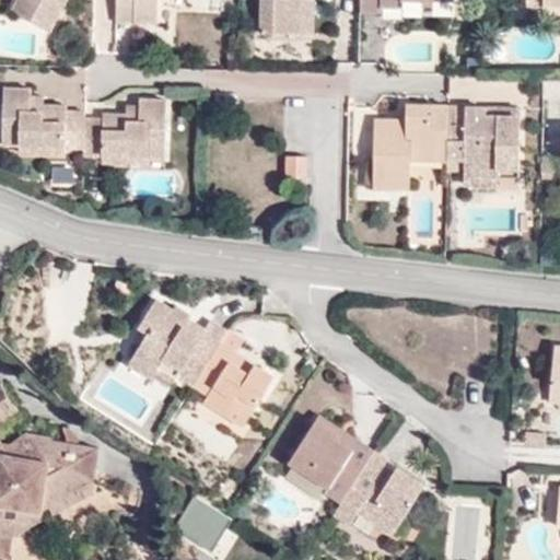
[(13,0),(9,9),(50,33),(67,0),(118,0),(119,25),(162,25),(162,0),(13,0)]
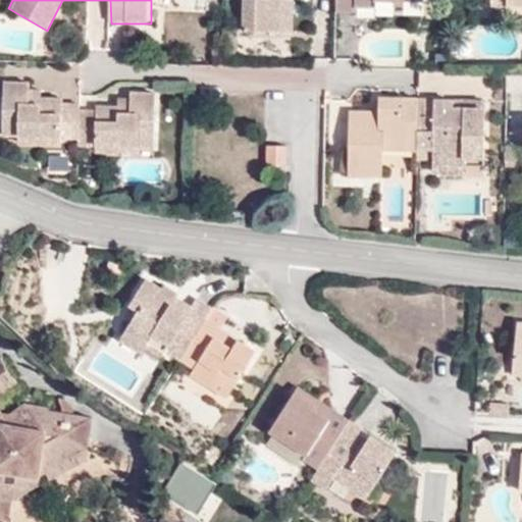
[(240,0),(240,25),(276,25),(277,0),(332,0),(332,10),(351,11),(351,3),(392,4),(392,0),(240,0)]
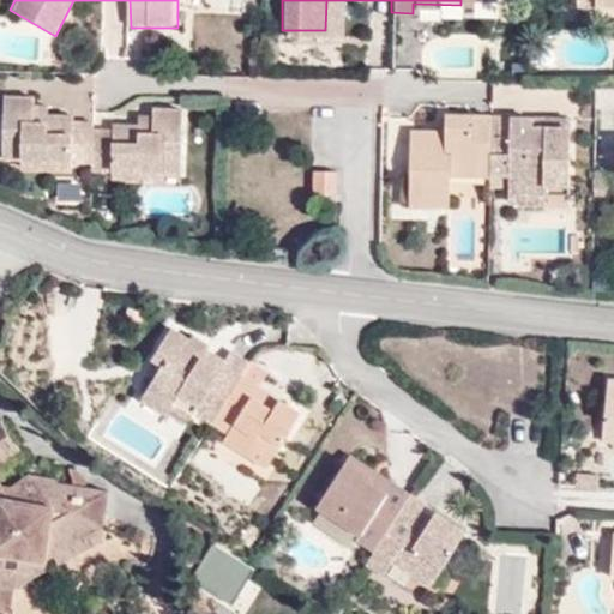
[(326,0),(325,30),(341,31),(342,0),(326,0)]
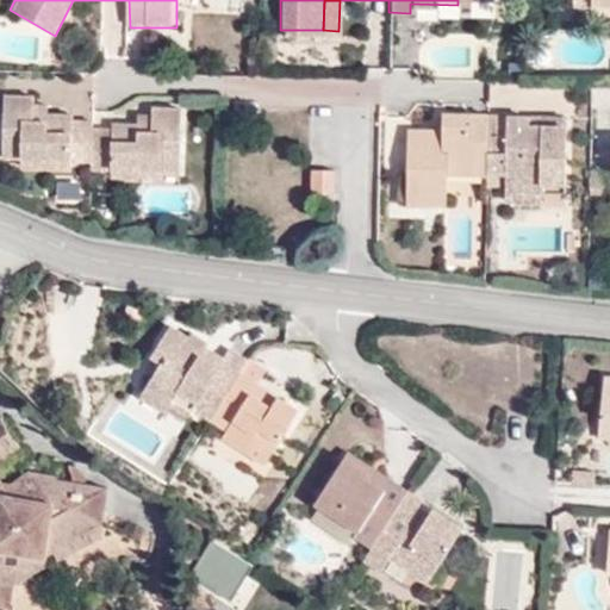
[(112,161),(112,167),(141,167),(139,160),(166,161),(167,166),(181,165),(182,106),(155,105),(155,118),(116,118),(116,123),(97,123),(97,116),(78,114),(78,111),(35,107),(35,93),(6,92),(6,151),(27,153),(29,148),(54,150),(53,161),(72,162),(73,149),(94,150),(94,159),(112,161)]
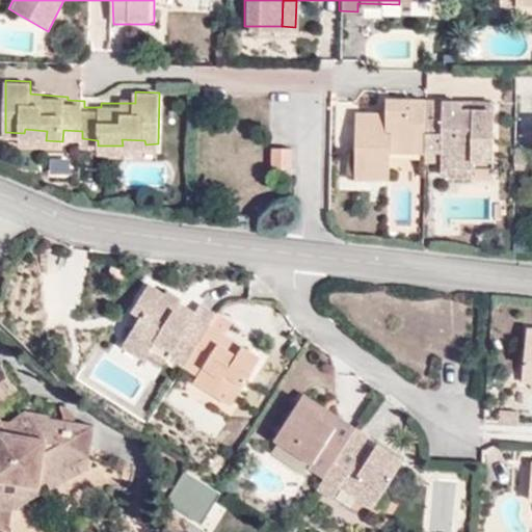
[(388,155),(440,155),(440,165),(470,166),(471,158),(490,158),(490,117),(455,116),(456,102),(419,101),(417,97),(381,96),(380,111),(352,110),(350,179),(388,180),(388,155)]
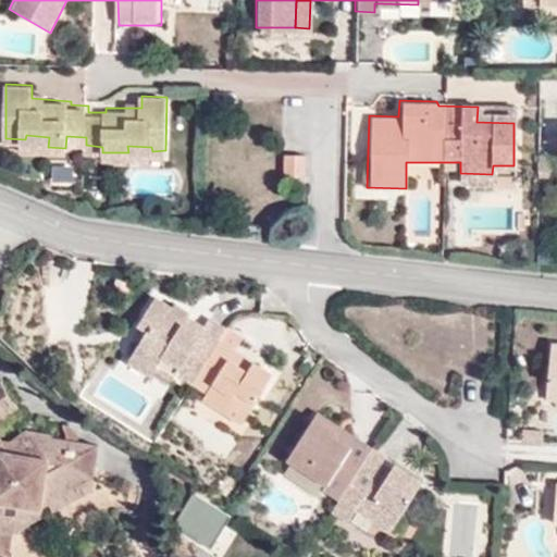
[(514,123),(514,108),(478,107),(477,122),(514,123)]
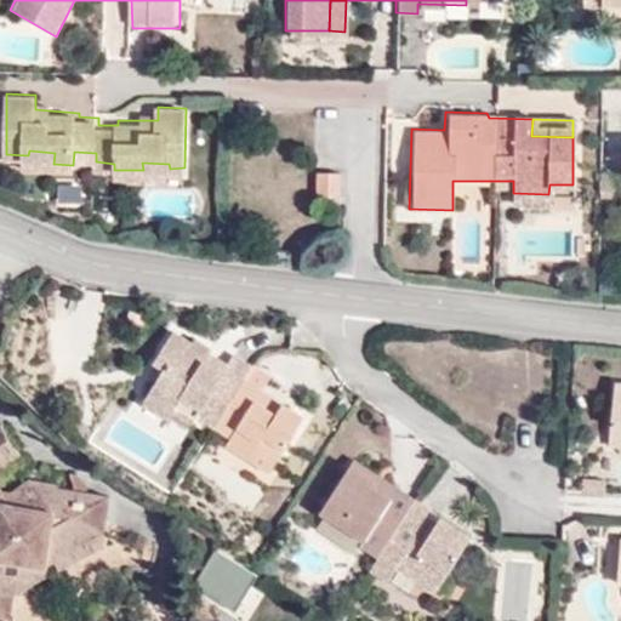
[(28,155),(28,163),(53,164),(55,153),(29,151),(28,155)]
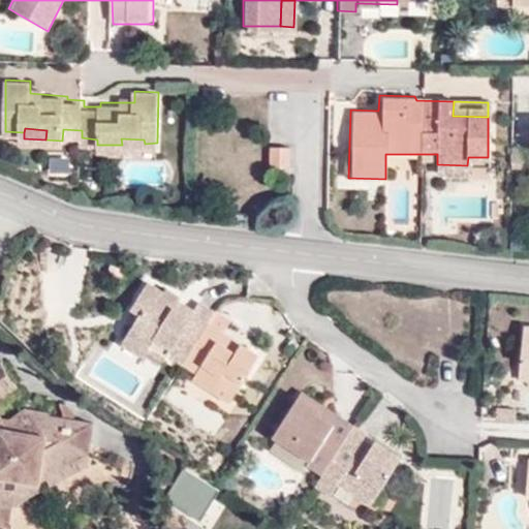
[(122,149),(145,150),(145,144),(144,139),(121,138),(122,145),(122,149)]
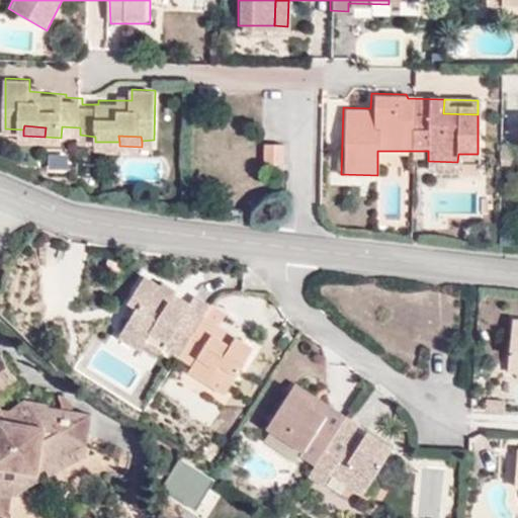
[(285,166),(286,139),(258,136),(257,164),(285,166)]
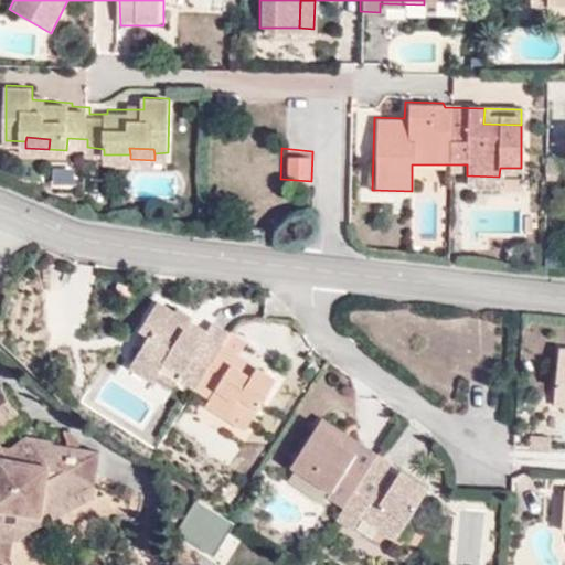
[(556,153),(540,153),(540,169),(556,169),(556,153)]
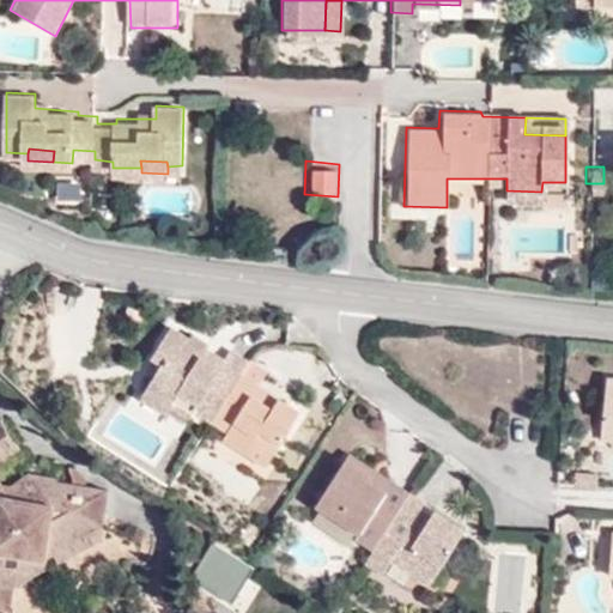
[(541,192),(565,192),(565,182),(542,182),(541,192)]
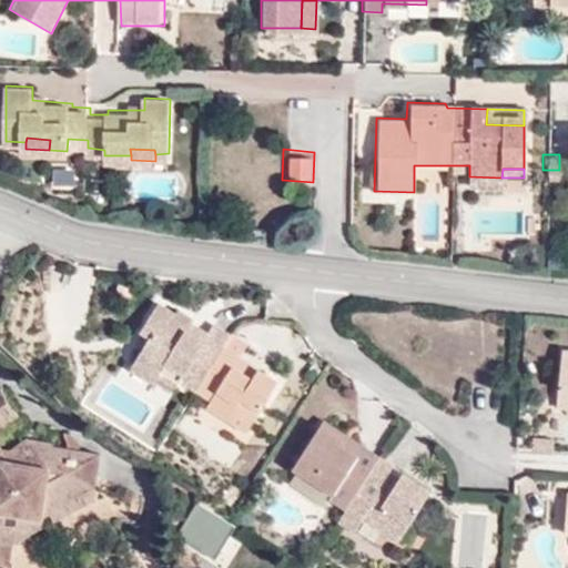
[(468,185),(501,185),(501,178),(469,176),(468,185)]
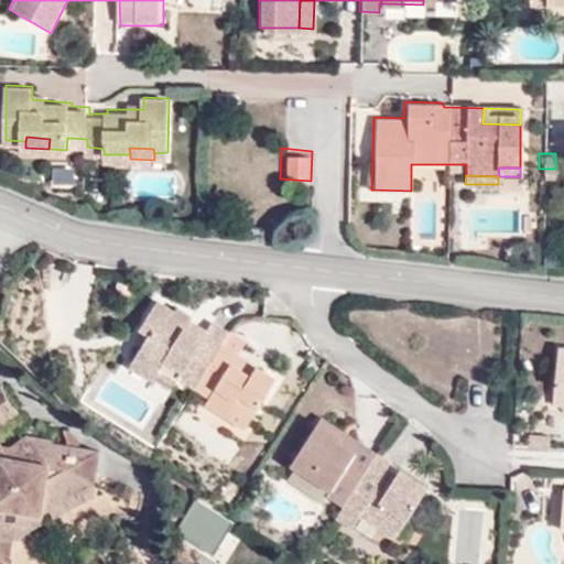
[(235,354),(220,345),(225,335),(208,325),(202,334),(195,345),(181,333),(187,324),(190,320),(173,307),(169,312),(153,302),(134,329),(145,337),(126,367),(149,383),(154,377),(170,388),(176,380),(205,401),(202,405),(221,420),(229,408),(247,420),(271,382),(255,369),(247,379),(229,366),(235,354)]
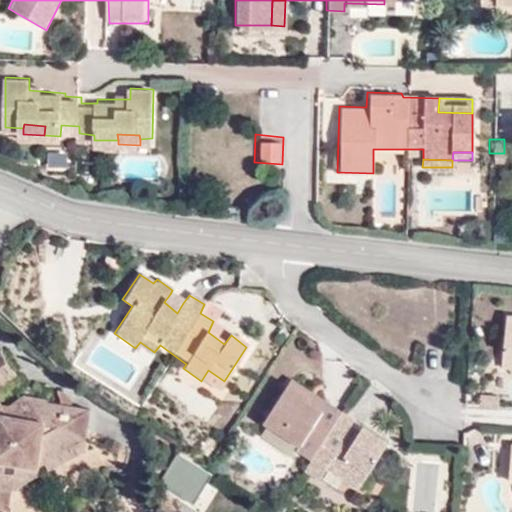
[(177,313),(183,303),(170,294),(164,302),(177,313)]
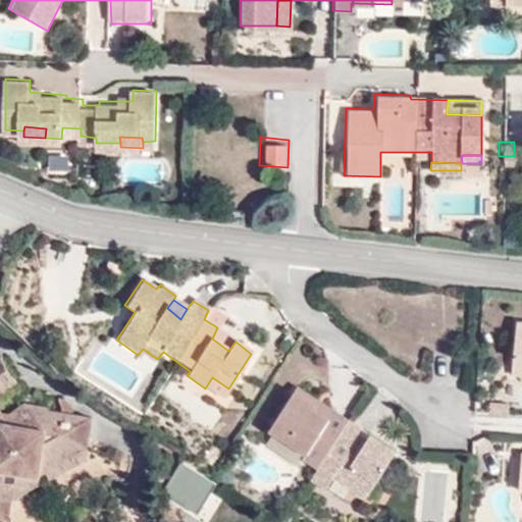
[(204,319),(217,327),(221,319),(208,310),(204,319)]
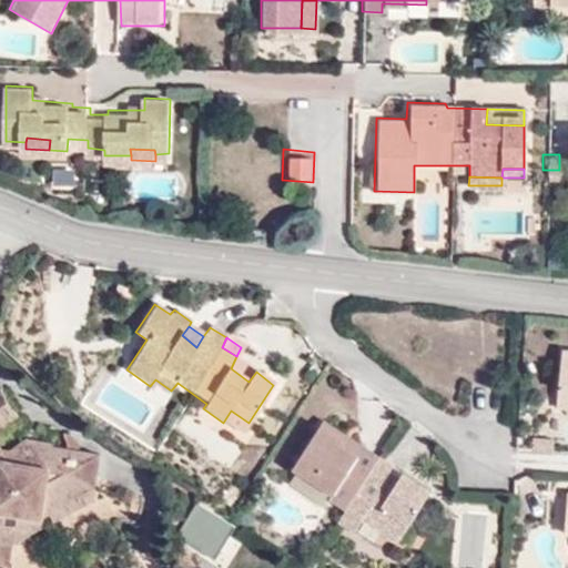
[(567,353),(559,353),(557,391),(567,392),(567,353)]
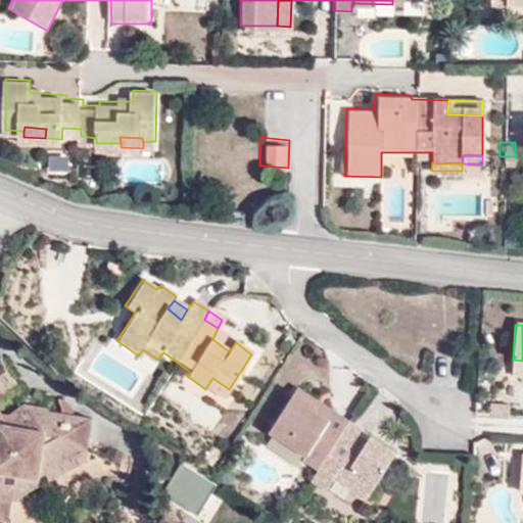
[(229,351),(236,342),(218,328),(212,339),(229,351)]
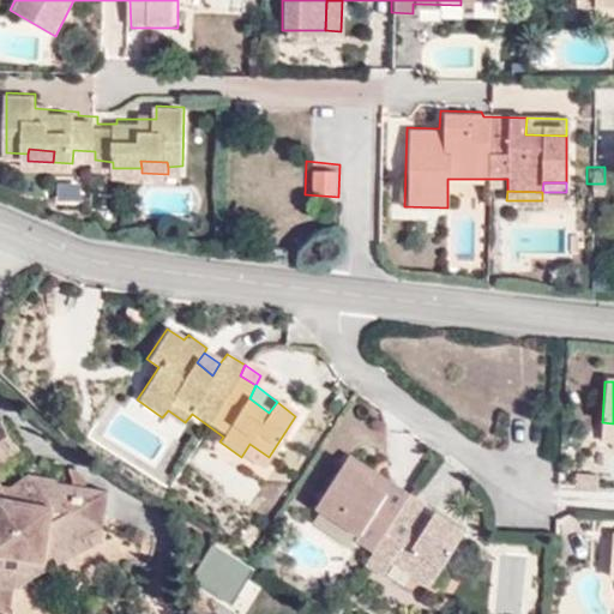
[(613,423),(602,422),(600,440),(613,441),(613,423)]
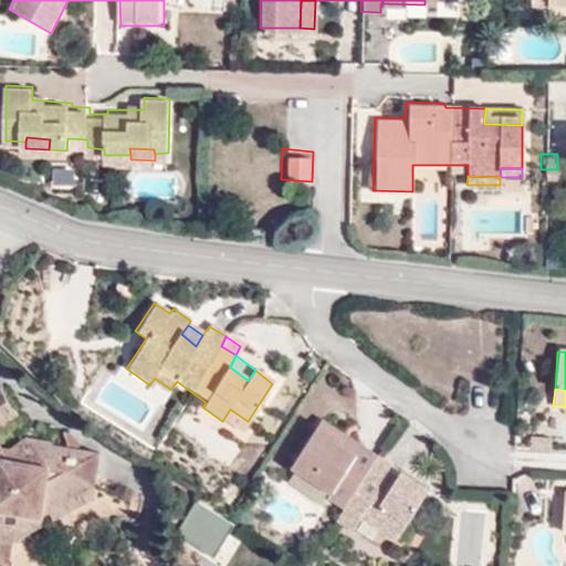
[(0,460),(18,463),(32,452),(21,436),(10,447),(0,444),(0,423),(12,413),(0,395),(0,460)]
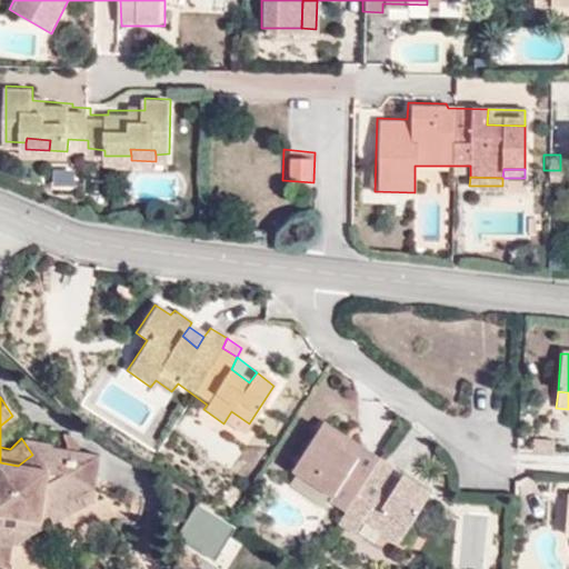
[(231,411),(223,423),(241,436),(249,423),(231,411)]
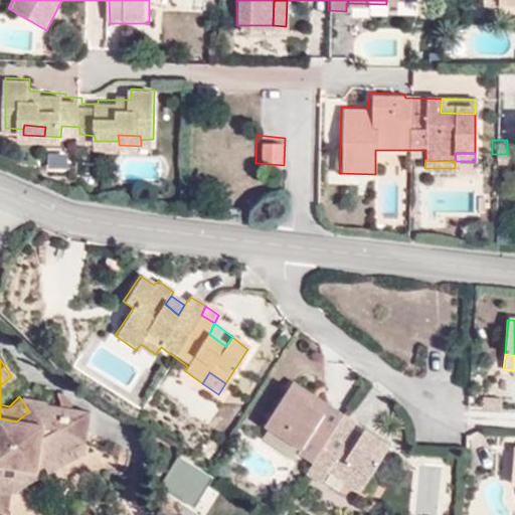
[(328,408),(289,383),(287,389),(299,396),(297,401),(321,417),(328,408)]
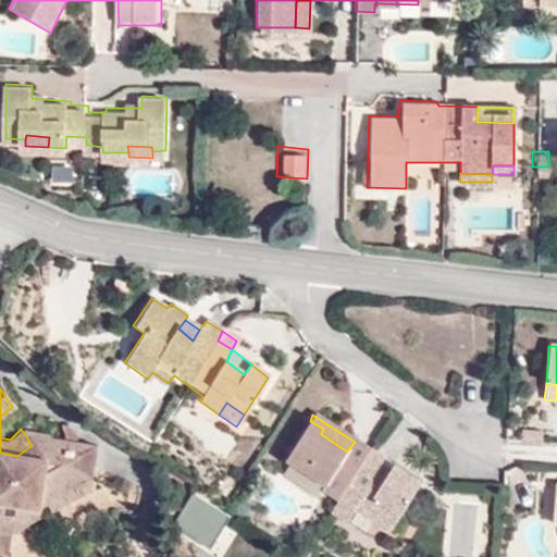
[(374,472),(383,461),(355,442),(347,452),(321,434),(323,429),(310,421),(285,459),(324,487),(322,491),(335,500),(326,512),(344,523),(353,511),(386,534),(418,484),(391,466),(384,478),(374,472)]
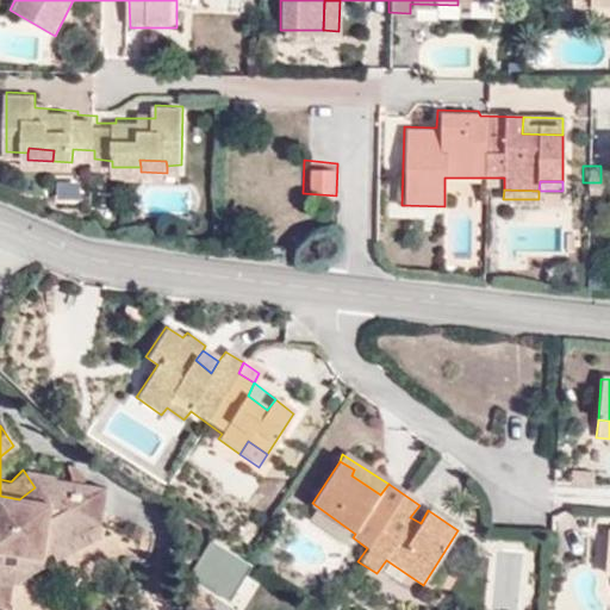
[(0,592),(7,595),(10,582),(13,556),(39,555),(41,547),(99,521),(104,490),(51,480),(51,474),(23,470),(35,487),(19,499),(0,496),(0,592)]
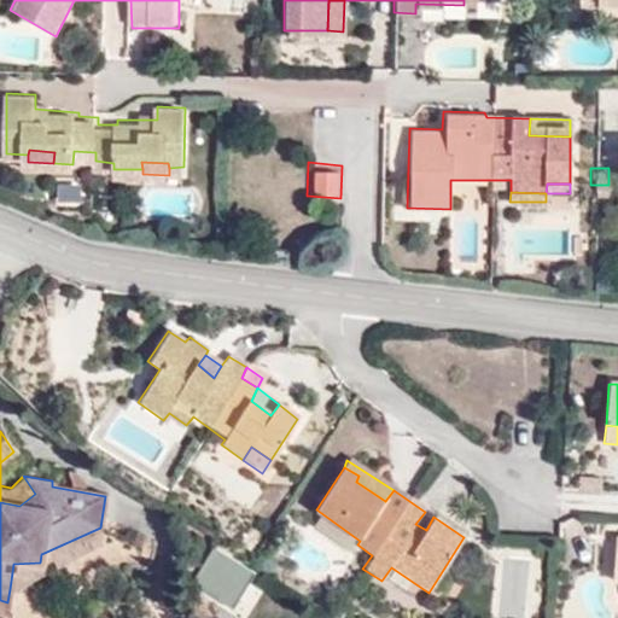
[(13,564),(10,589),(97,544),(100,528),(41,554),(40,563),(13,564)]
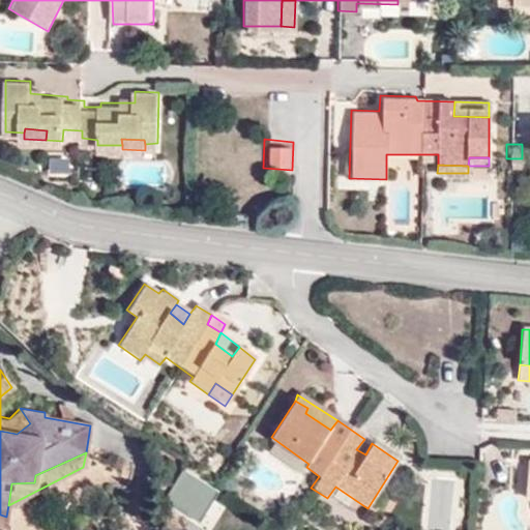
[(199,523),(217,492),(181,470),(163,501),(199,523)]
